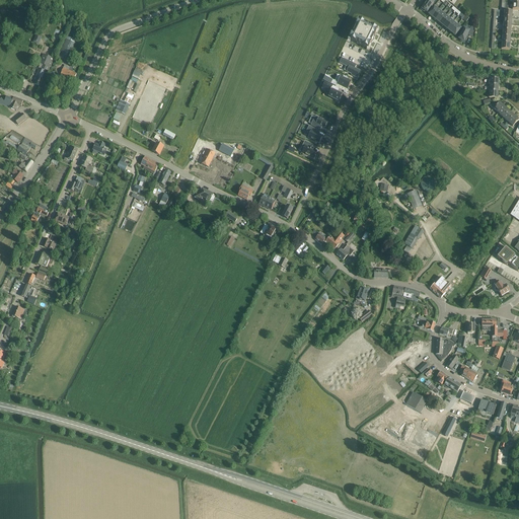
[(425,11),(427,12),(434,3),(430,0),(428,0),(424,6),(423,6),(421,9),(425,12),(425,11)]
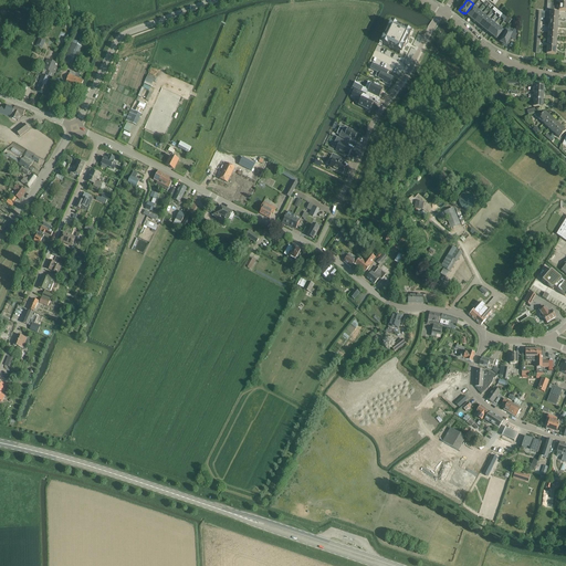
[(471,19),(478,11),(473,8),(468,16),(471,19)]
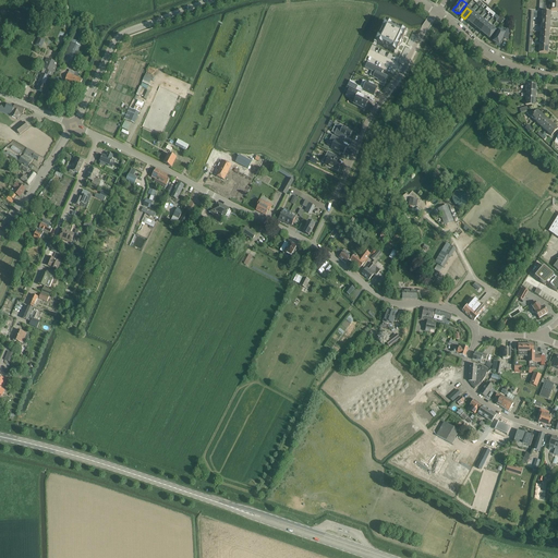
[(471,11),(464,19),(469,22),(475,14),(471,11)]
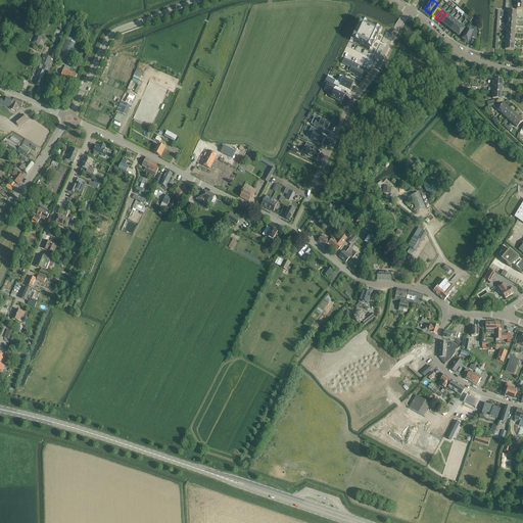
[(439,20),(443,24),(449,16),(445,13),(439,20)]
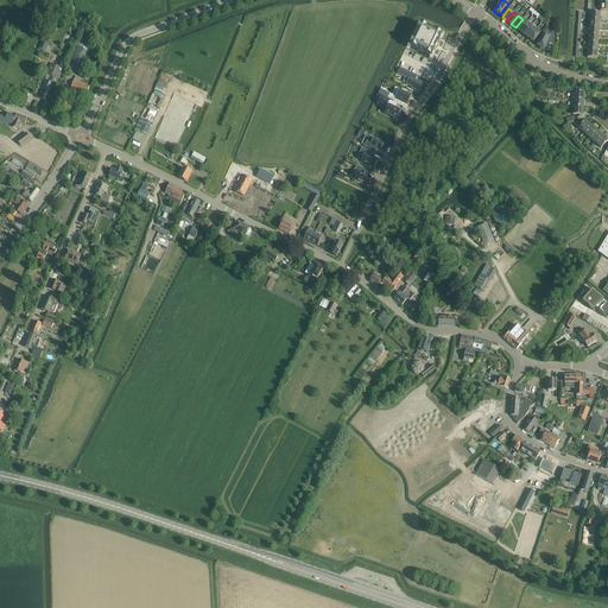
[(523,19),(515,27),(520,31),(527,23),(523,19)]
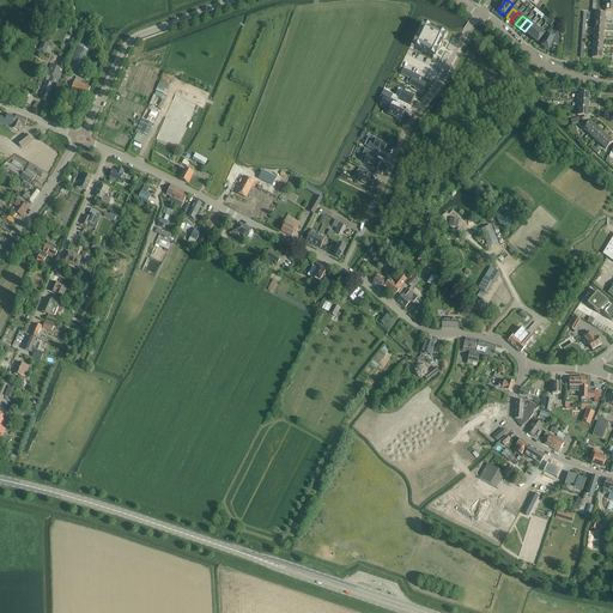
[(532,23),(525,31),(528,35),(535,26),(532,23)]
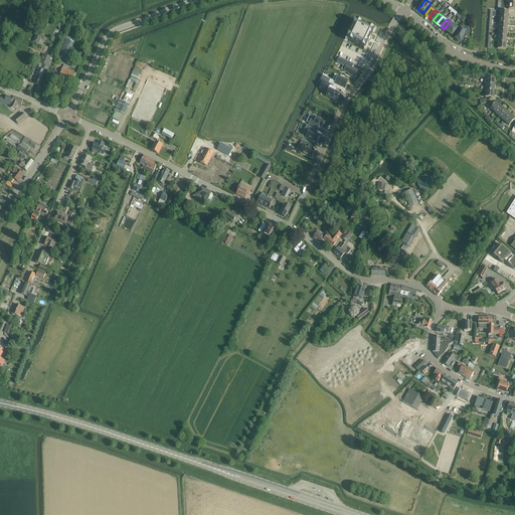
[(357,20),(348,39),(367,48),(376,29),(357,20)]
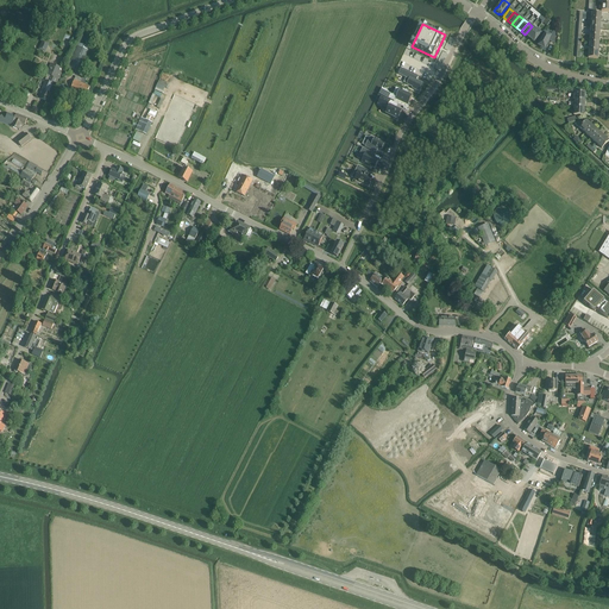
[(529,38),(537,30),(532,26),(525,35),(529,38)]
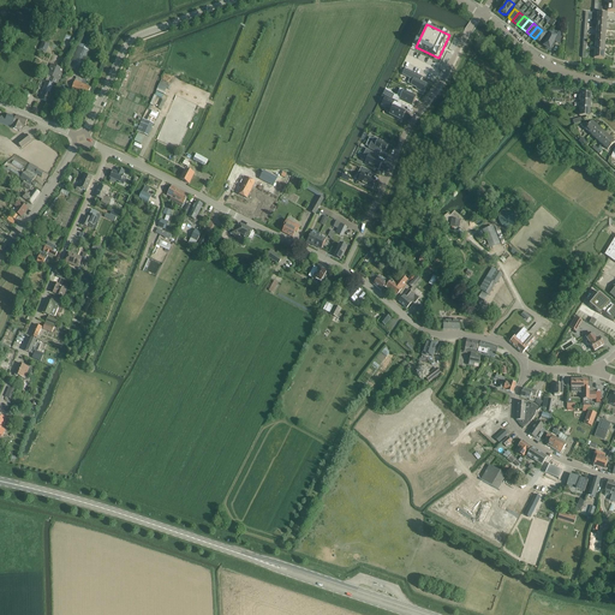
[(542,30),(535,39),(539,42),(547,34),(542,30)]
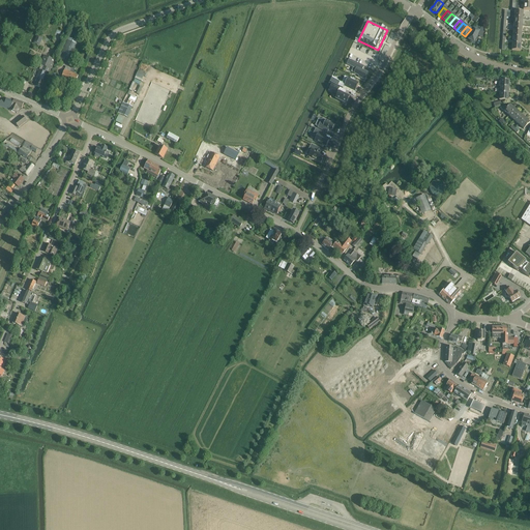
[(482,37),(483,29),(481,28),(479,31),(474,29),(468,39),(471,41),(470,41),(474,43),(476,39),(475,39),(478,35),(482,37)]
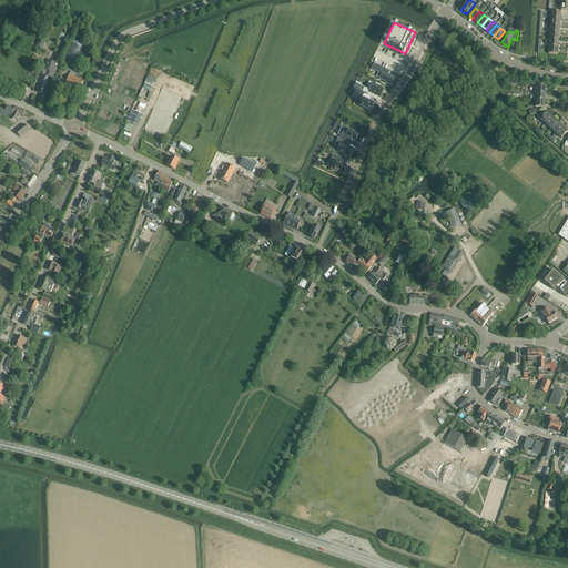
[(63,62),(61,67),(67,69),(69,64),(74,67),(77,62),(83,44),(73,40),(63,62)]
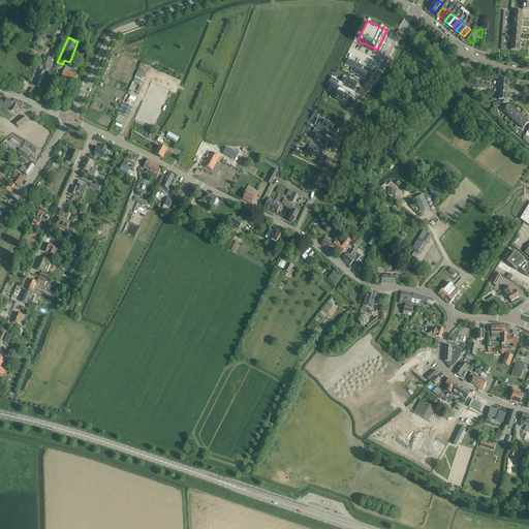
[(55,60),(50,58),(44,55),(40,64),(43,66),(41,70),(40,69),(33,85),(40,88),(43,82),(42,81),(47,72),(49,74),(55,60)]
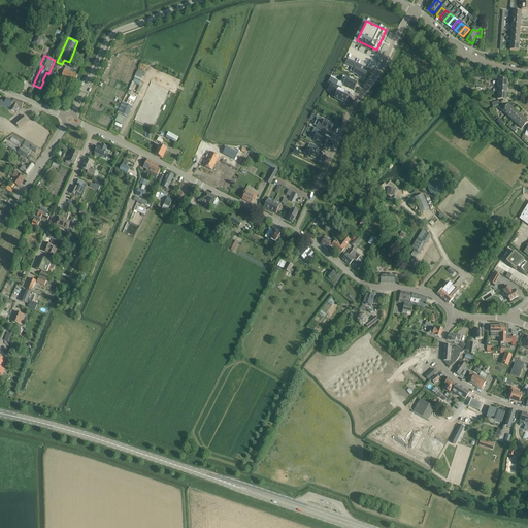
[(348,59),(345,64),(352,67),(355,69),(353,73),(352,73),(357,76),(363,79),(367,72),(361,69),(363,66),(348,59)]
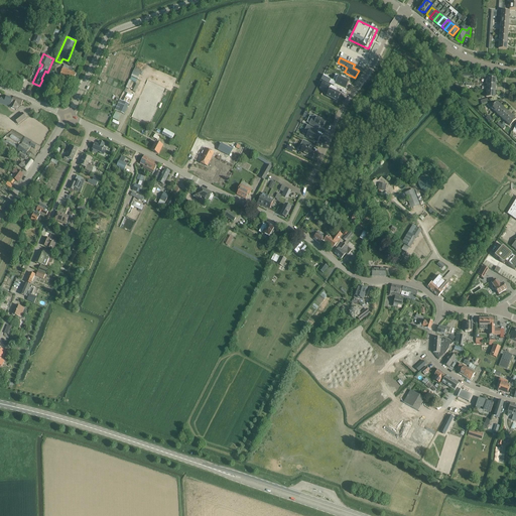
[(70,68),(69,67),(65,65),(60,74),(74,80),(77,74),(73,72),(75,67),(71,66),(70,68)]
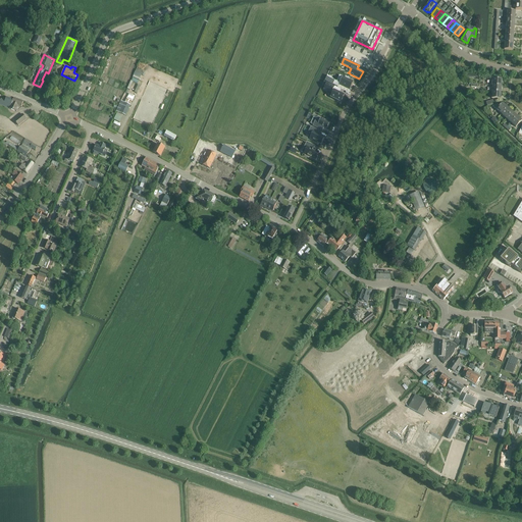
[(327,75),(325,81),(328,82),(333,85),(335,81),(331,79),(331,77),(329,76),(327,75)]
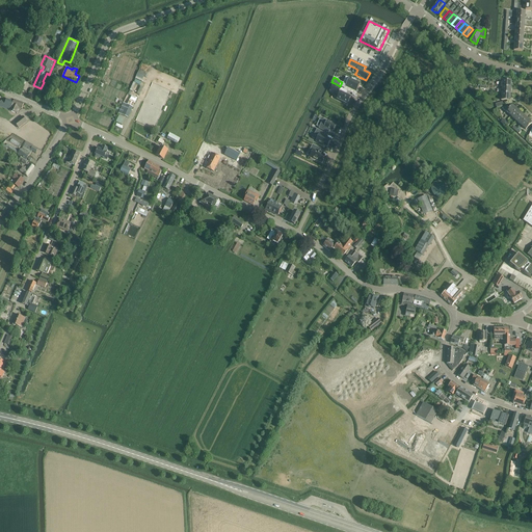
[(349,78),(346,85),(356,90),(360,83),(355,81),(356,80),(352,78),(351,79),(349,78)]
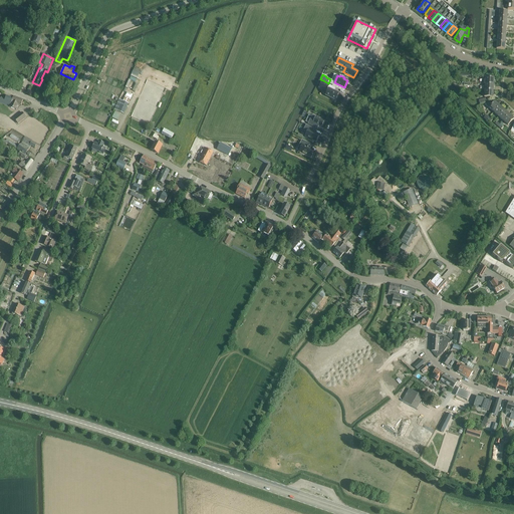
[(322,81),(319,87),(327,91),(325,96),(335,100),(338,94),(327,88),(329,85),(322,81)]
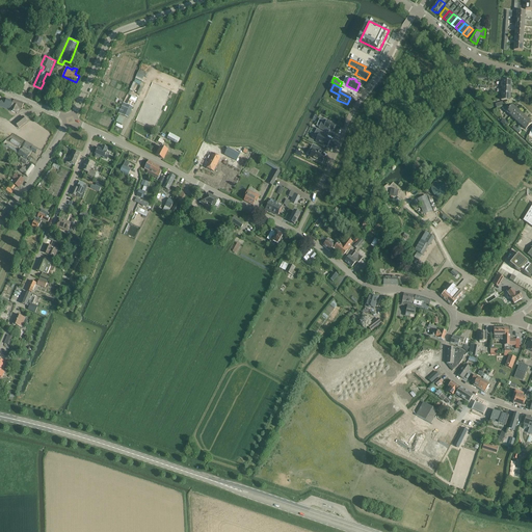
[(124,103),(118,113),(128,117),(137,98),(132,96),(130,99),(127,105),(124,103)]
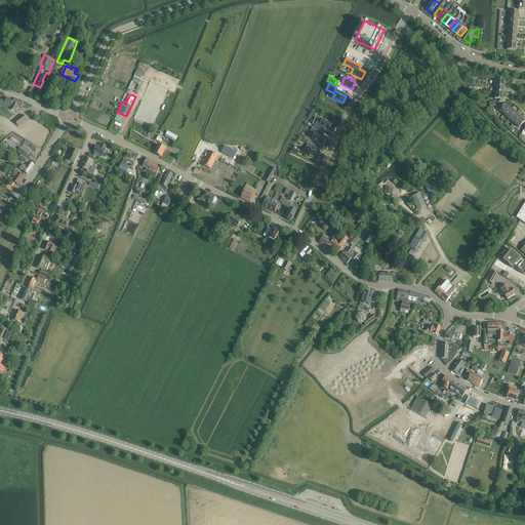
[(1,99),(0,102),(0,105),(9,109),(9,110),(16,112),(19,107),(22,108),(24,102),(14,98),(13,101),(6,97),(5,102),(1,99)]
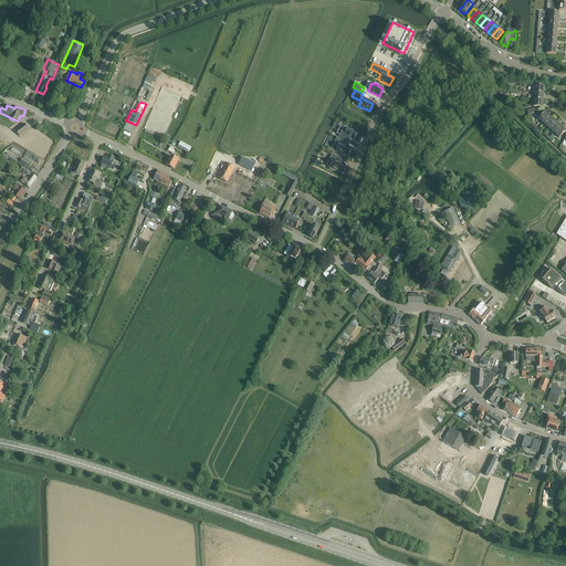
[(538,119),(540,119),(544,124),(551,117),(545,112),(543,115),(541,113),(534,115),(538,119)]
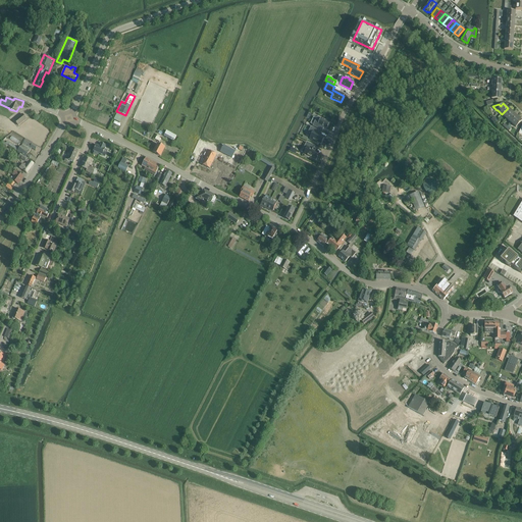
[(512,112),(508,108),(502,114),(507,118),(512,112)]
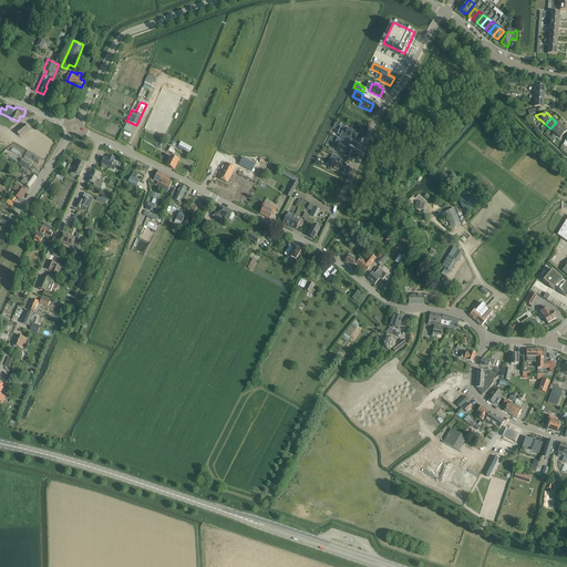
[(562,126),(556,122),(550,129),(555,133),(562,126)]
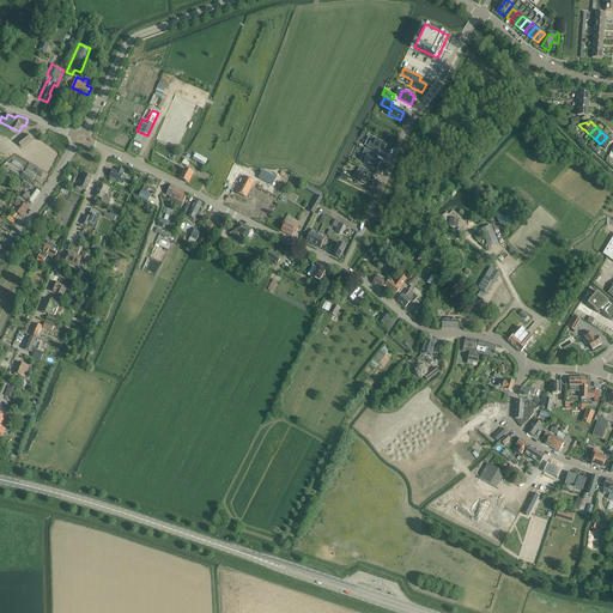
[(26,134),(22,138),(17,141),(22,147),(31,140),(26,134)]
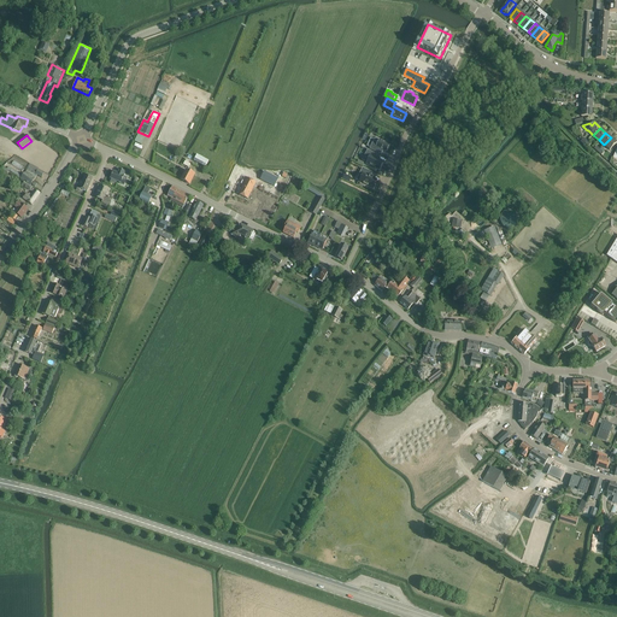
[(139,135),(135,141),(141,145),(145,137),(139,135)]
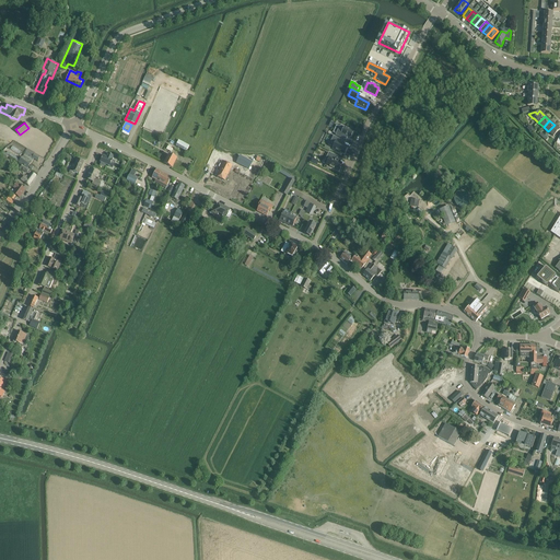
[(559,129),(555,125),(548,131),(553,137),(559,129)]
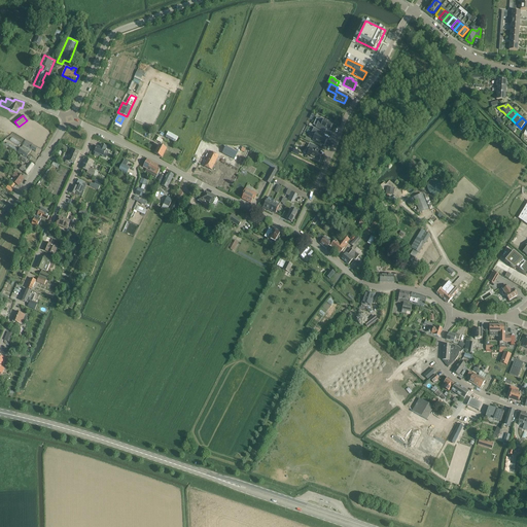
[(324,119),(323,120),(320,118),(316,127),(325,132),(327,129),(330,130),(334,124),(324,119)]
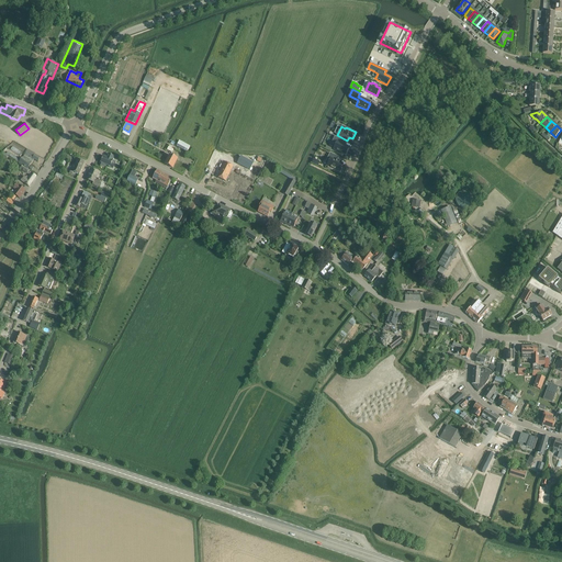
[(335,136),(332,142),(336,144),(334,149),(346,156),(350,147),(346,145),(343,144),(344,141),(335,136)]
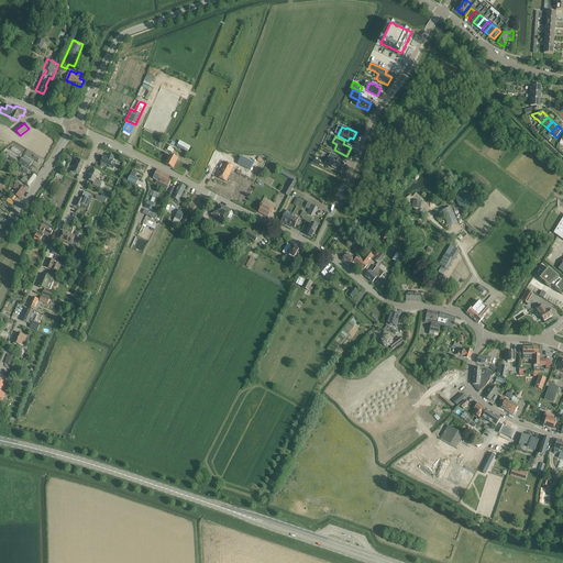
[(183,147),(181,150),(187,152),(190,146),(179,141),(178,144),(183,147)]
